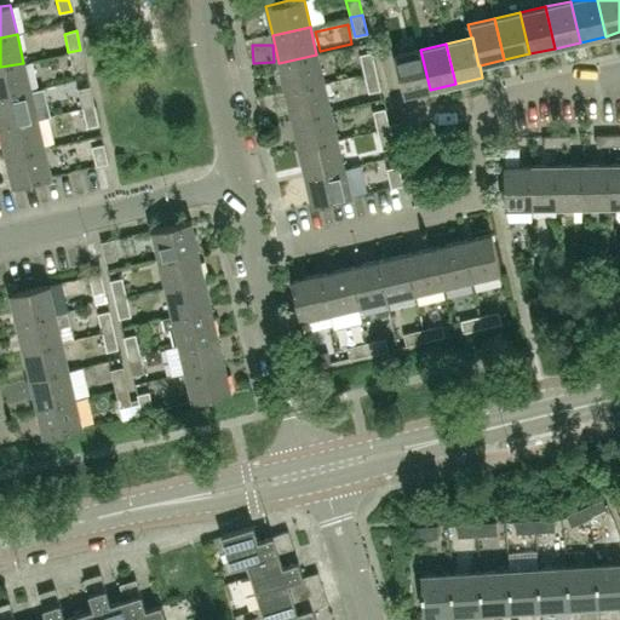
[(85,68),(80,50),(68,52),(73,72),(85,68)]
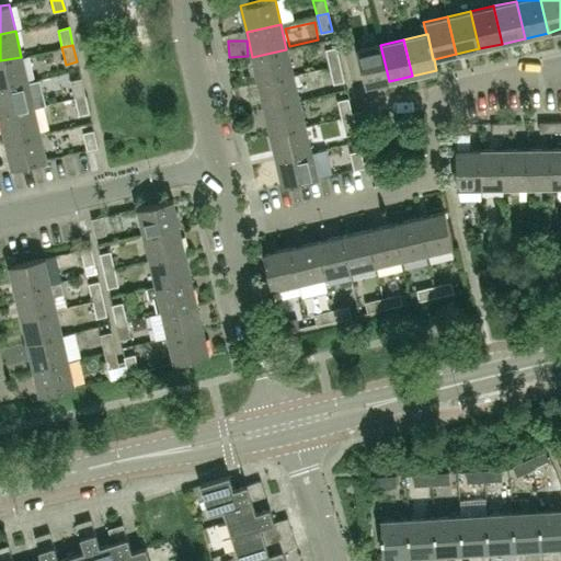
[(389,81),(380,45),(357,50),(366,87),(389,81)]
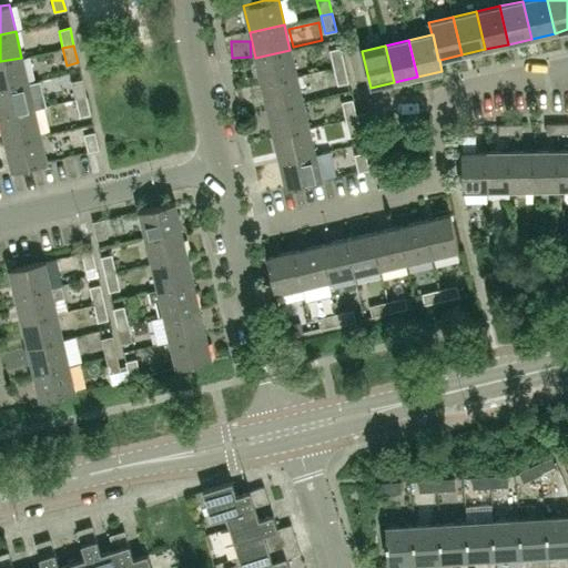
[(344,66),(340,48),(330,50),(333,68),(344,66)]
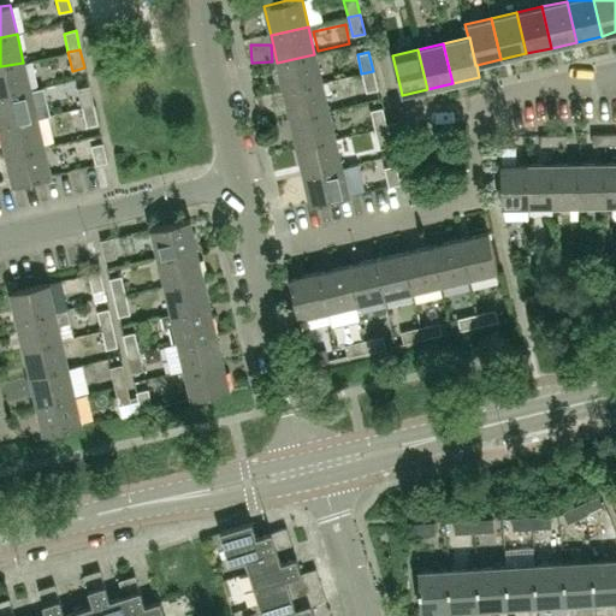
[(321,82),(314,54),(277,63),(284,90),(321,82)]
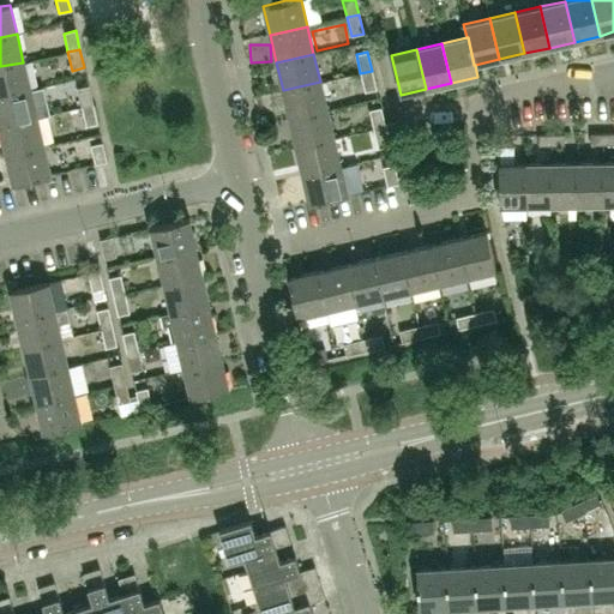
[(0,96),(29,90),(23,62),(0,66),(0,96)]
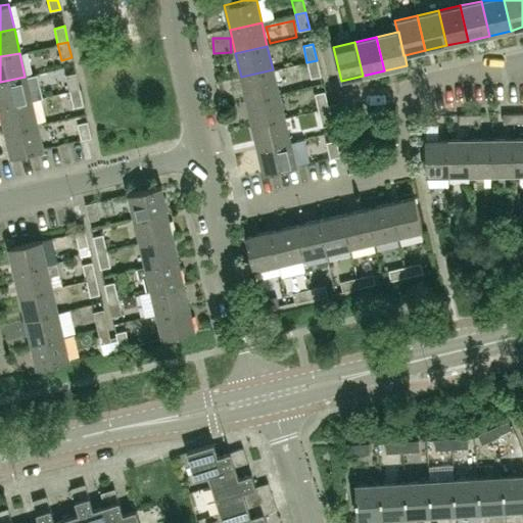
[(321,77),(317,60),(306,62),(311,79),(321,77)]
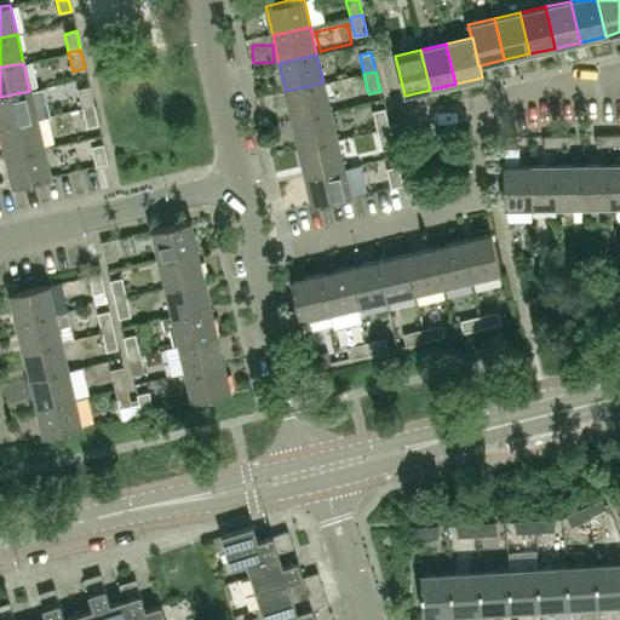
[(329,112),(323,82),(286,91),(292,120),(329,112)]
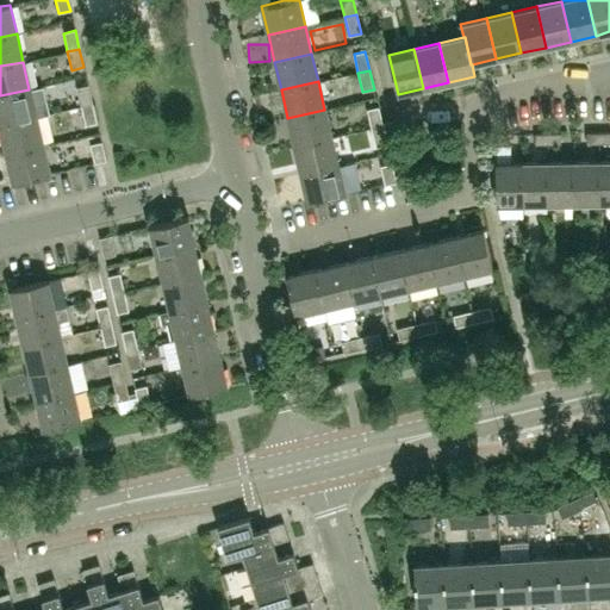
[(92,105),(88,86),(76,88),(80,107),(92,105)]
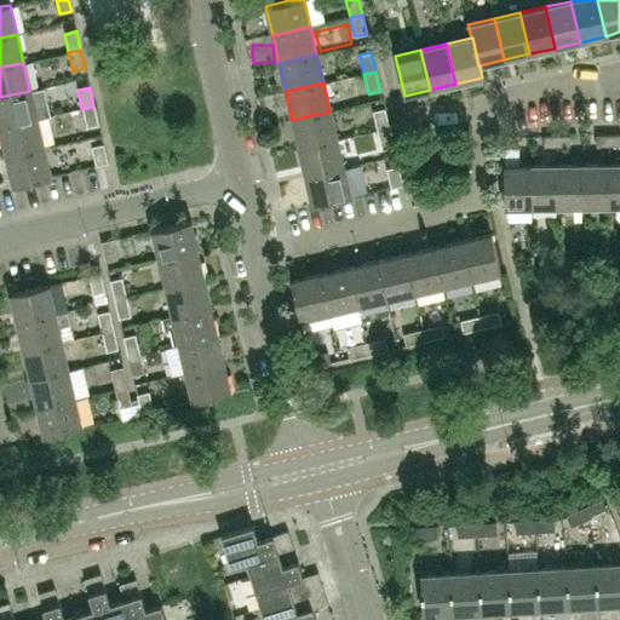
[(0,127),(36,119),(29,91),(0,97),(0,127)]
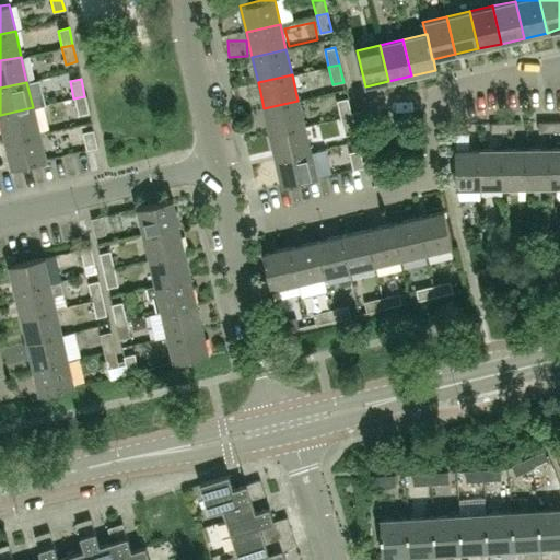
[(89,113),(84,96),(73,98),(78,116),(89,113)]
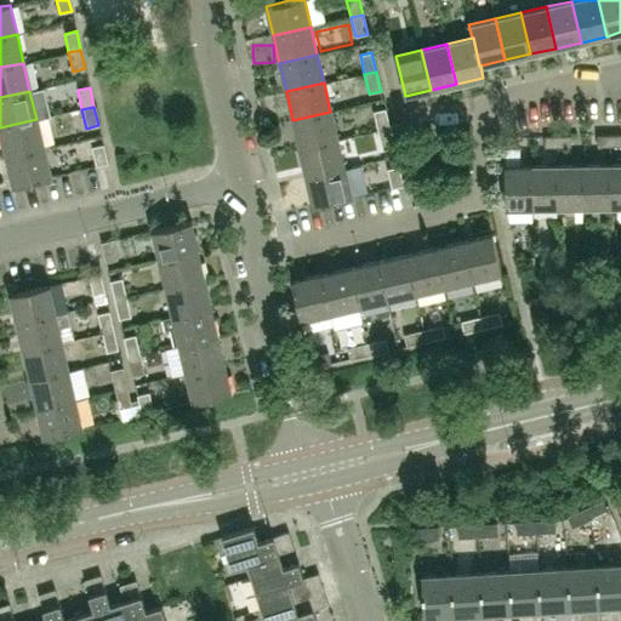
[(389,127),(385,108),(374,110),(377,131),(389,127)]
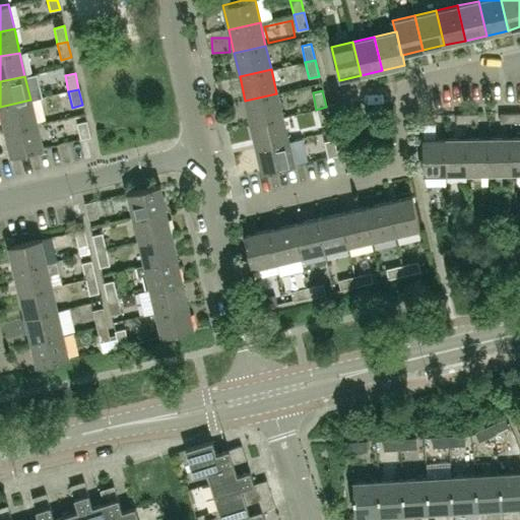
[(282,117),(276,93),(245,101),(251,124),(282,117)]
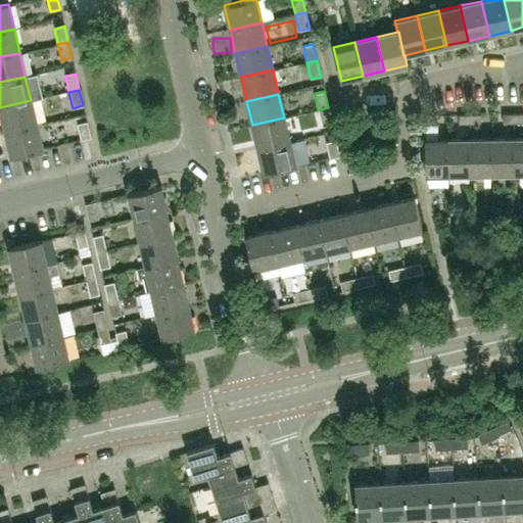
[(37,125),(31,100),(0,107),(0,114),(4,132),(37,125)]
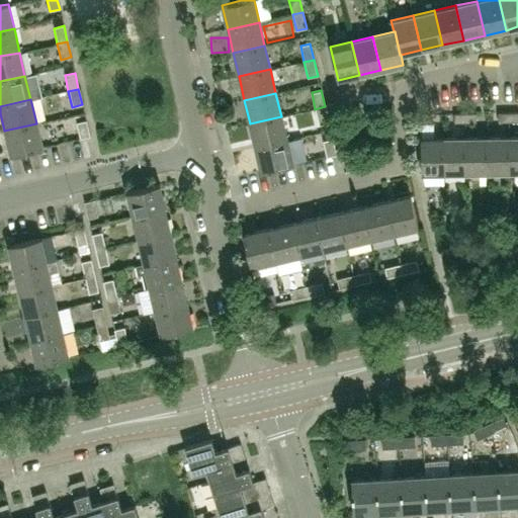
[(329,123),(325,106),(315,109),(319,125),(329,123)]
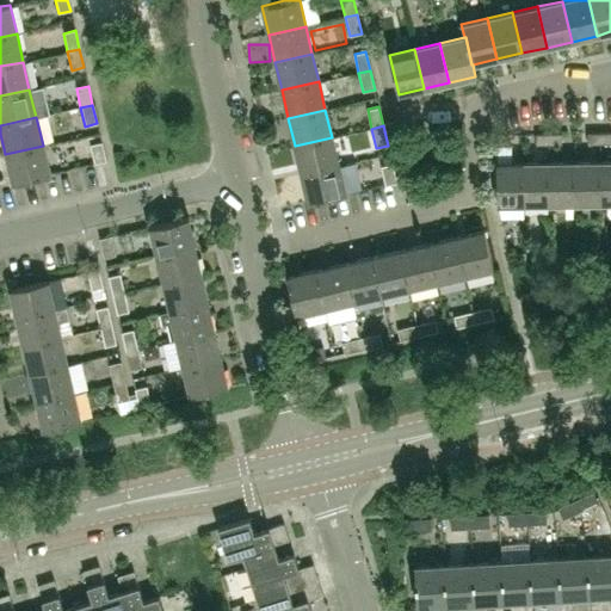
[(600,143),(600,133),(587,134),(587,143),(600,143)]
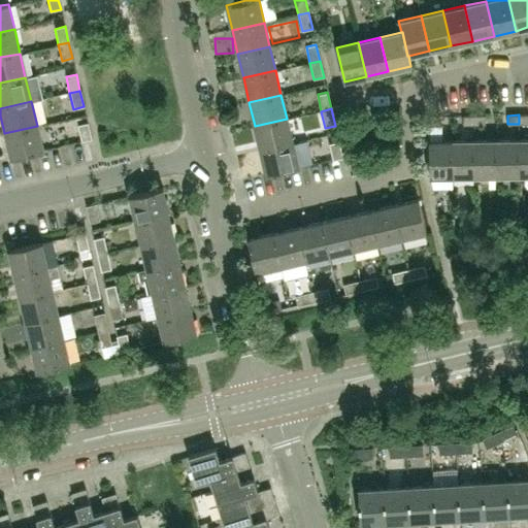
[(527,124),(527,114),(519,114),(519,124),(527,124)]
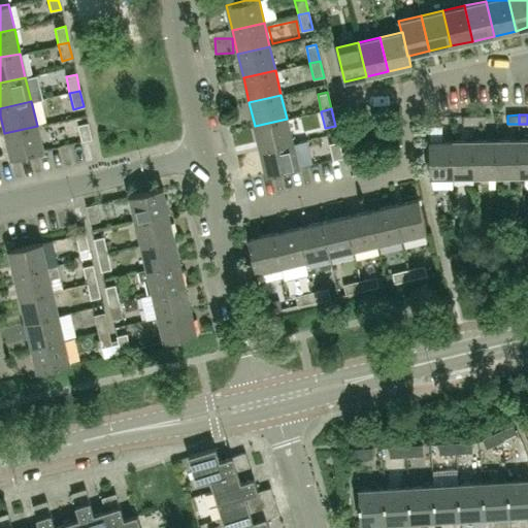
[(474,125),(473,116),(463,116),(463,125),(474,125)]
